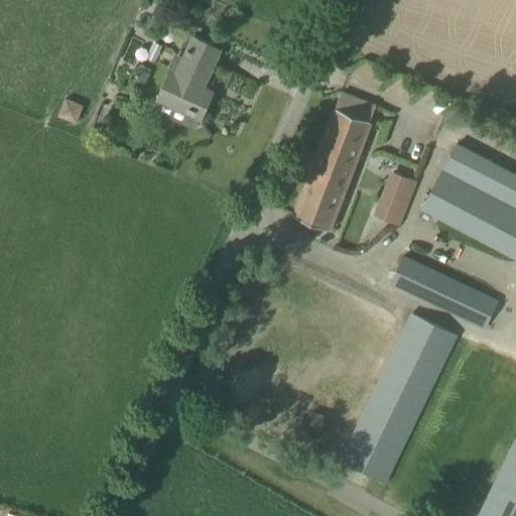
[(206,81),(221,48),(194,36),(176,76),(170,73),(158,100),(159,100),(154,111),(196,129),(200,119),(202,119),(214,93),(199,86),(203,79),(206,81)]
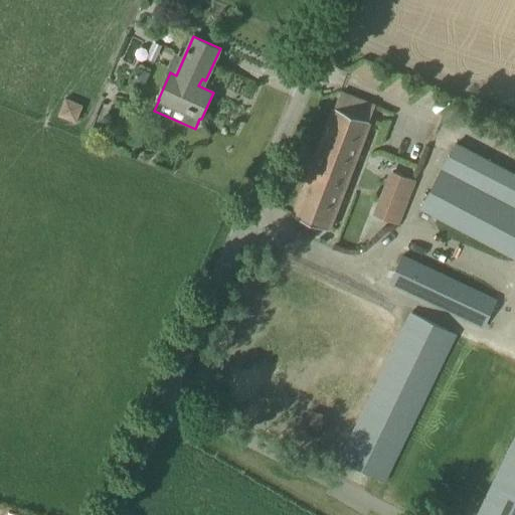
[(140,67),(133,81),(145,87),(151,72),(140,67)]
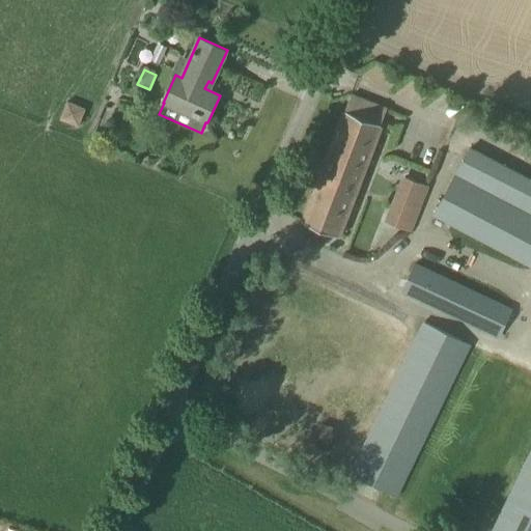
[(381,126),(387,110),(352,95),(302,222),(341,235),(384,127),(381,126)]
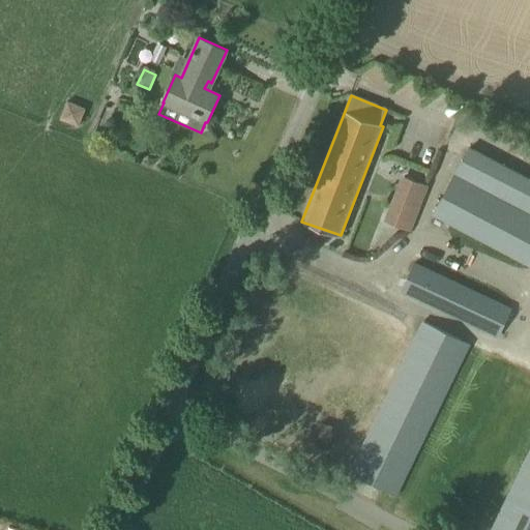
[(67,101),(60,119),(79,126),(86,109),(67,101)]
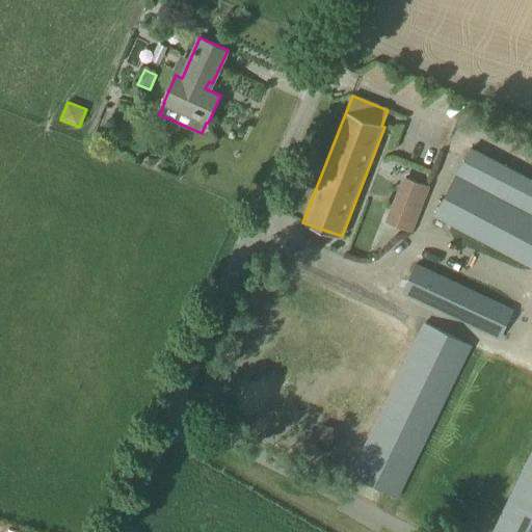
[(531,178),(472,147),(435,217),(531,268),(531,266),(531,178)]
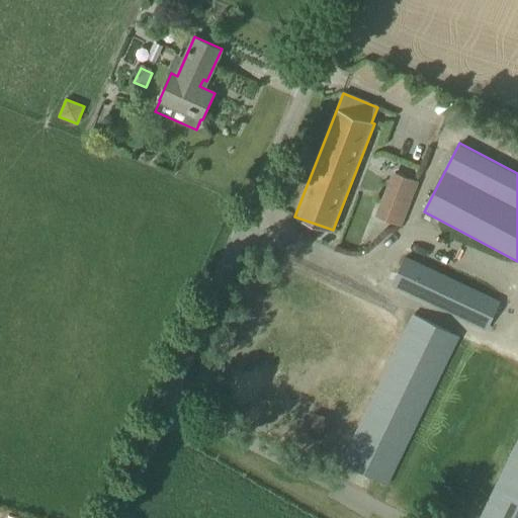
[(402,227),(419,181),(393,171),(375,217),(402,227)]
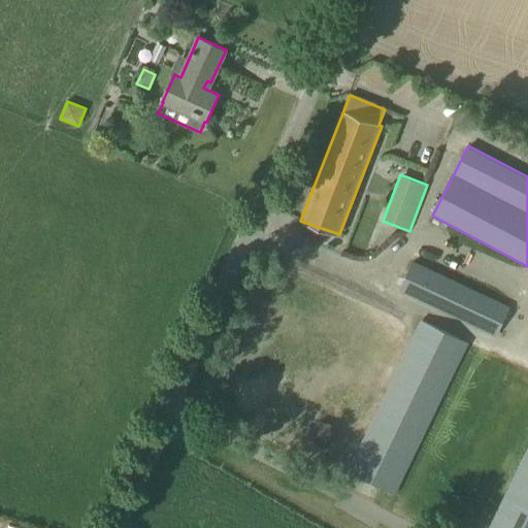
[(496,336),(510,306),(414,261),(400,291),(496,336)]
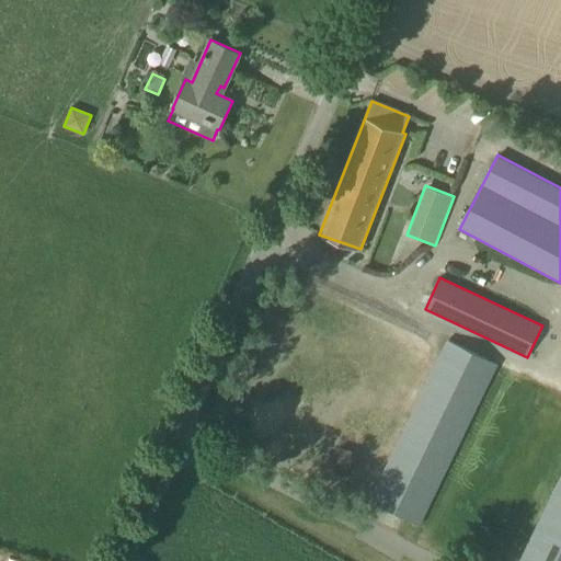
[(419,524),(428,504),(496,364),(448,341),(371,501),(419,524)]
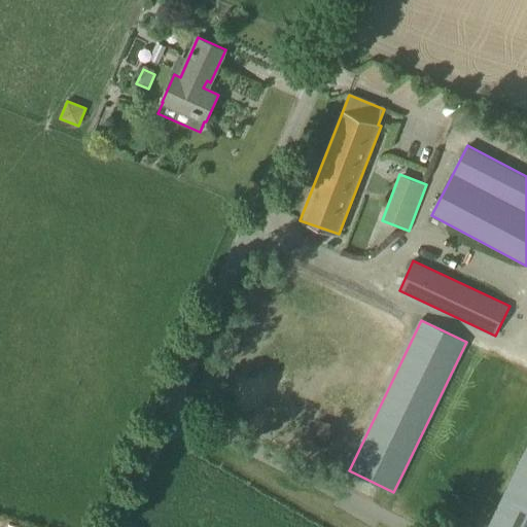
[(526,526),(526,447),(488,526),(526,526)]
